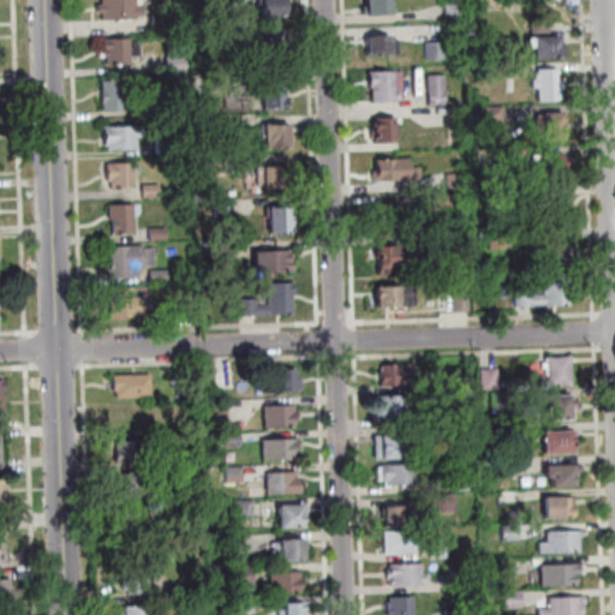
[(105,23),(105,16),(100,16),(99,6),(103,6),(103,0),(144,0),(145,18),(138,18),(138,22),(105,23)]
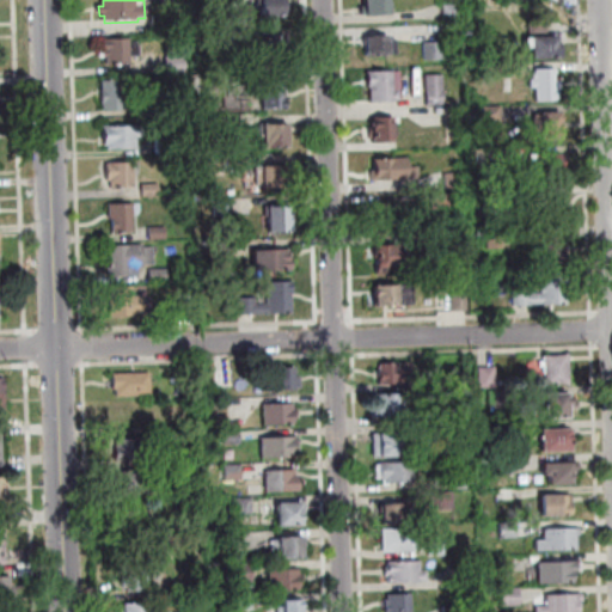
[(262,20),(262,16),(264,16),(264,10),(258,10),(258,0),(286,0),(286,19),(262,20)]
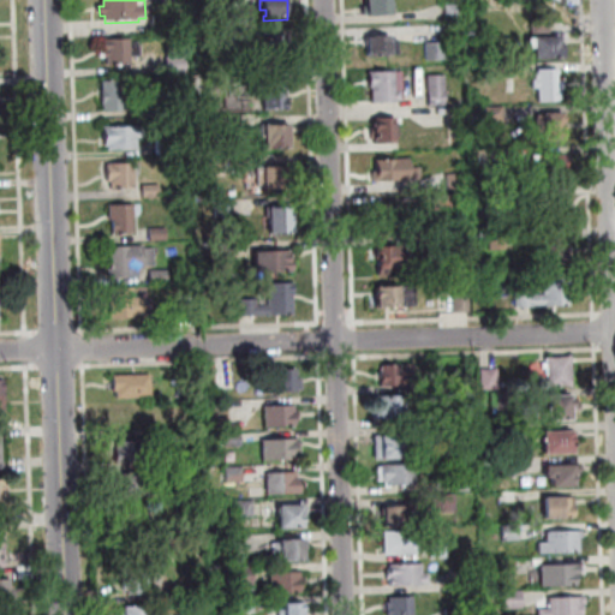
[(369,0),(369,7),(365,7),(365,17),(393,17),(393,0),(369,0)]
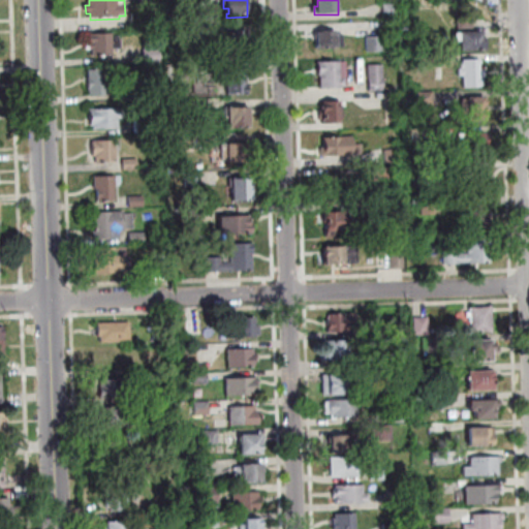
[(384,5),(385,19),(398,19),(398,5),(384,5)]
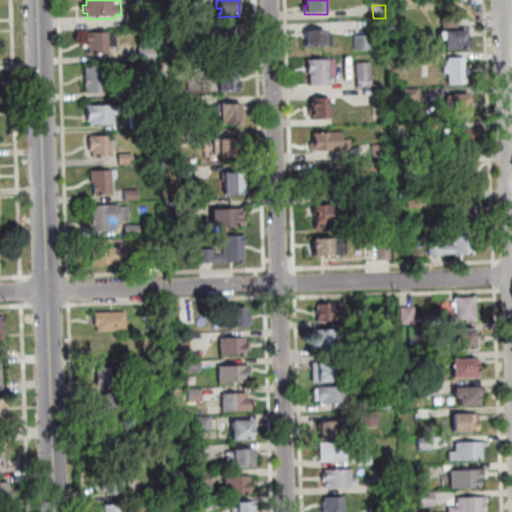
[(208,26),(192,26),(192,12),(207,12),(208,26)]
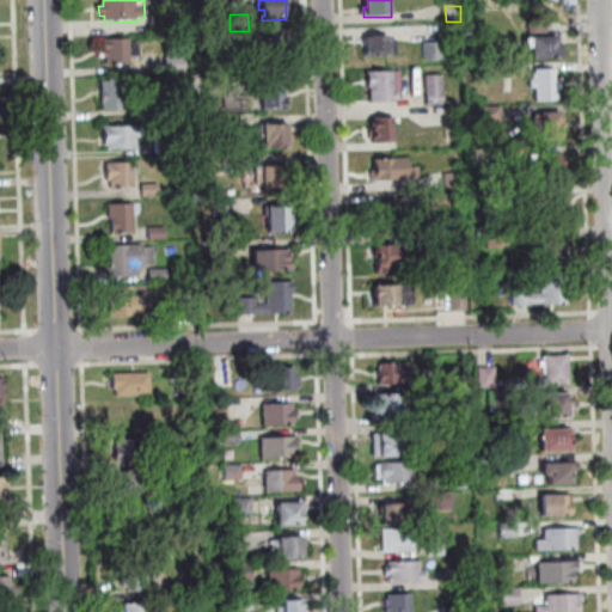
[(532,32),(550,31),(549,16),(531,17),(532,32)]
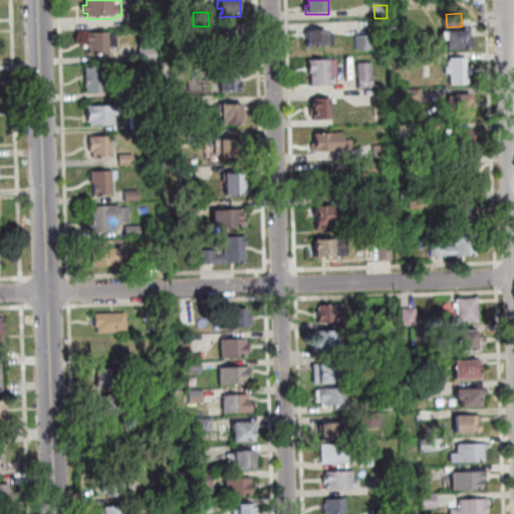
[(207,44),(191,44),(190,28),(206,27),(207,44)]
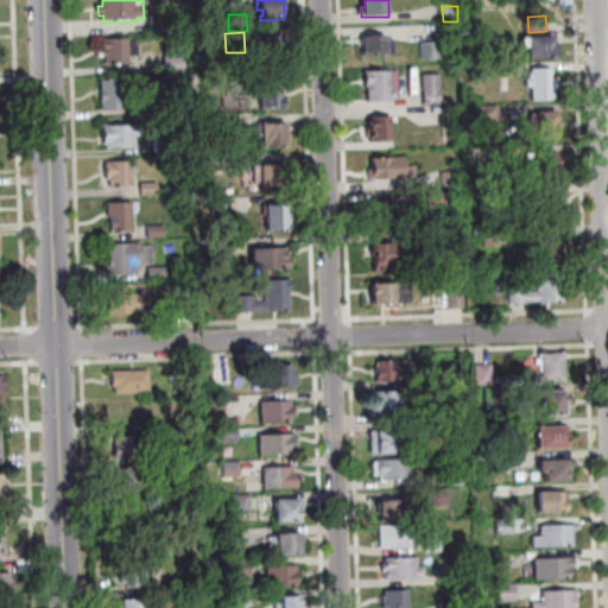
[(286,36),(287,64),(268,65),(267,56),(264,56),(264,42),(267,42),(267,37),(286,36)]
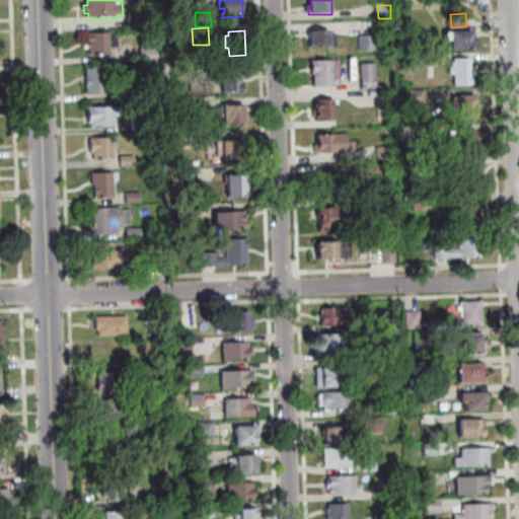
[(313,49),(339,48),(339,34),(331,35),(331,32),(312,33),(313,49)]
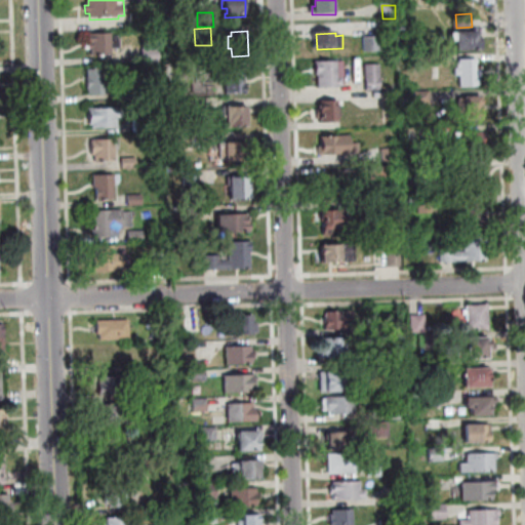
[(452,35),(452,43),(456,43),(457,52),(481,51),(481,40),(479,40),(479,34),(452,35)]
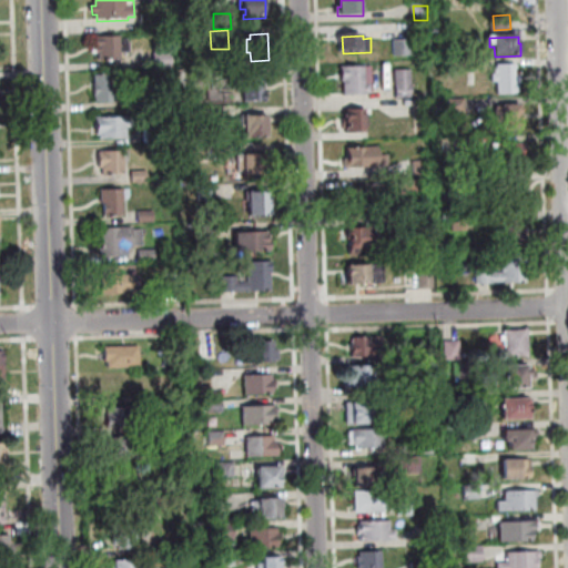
[(122,41),(132,40),(132,53),(123,53),(123,61),(101,62),(101,54),(94,54),(94,47),(97,47),(97,38),(122,38),(122,41)]
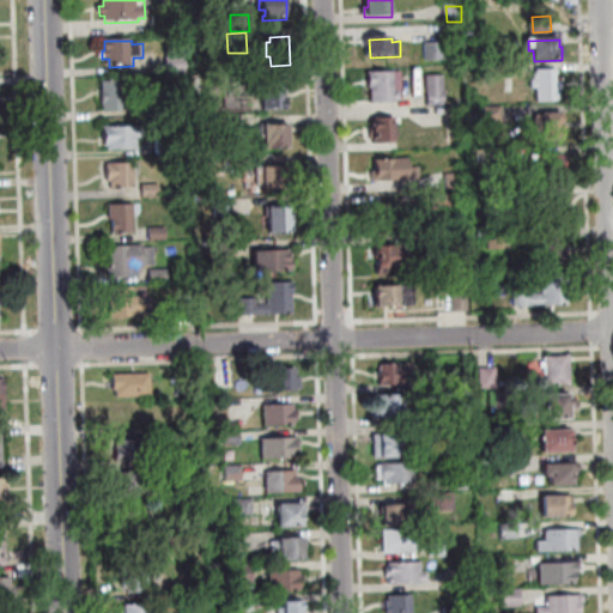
[(428,44),(428,61),(448,61),(447,43),(428,44)]
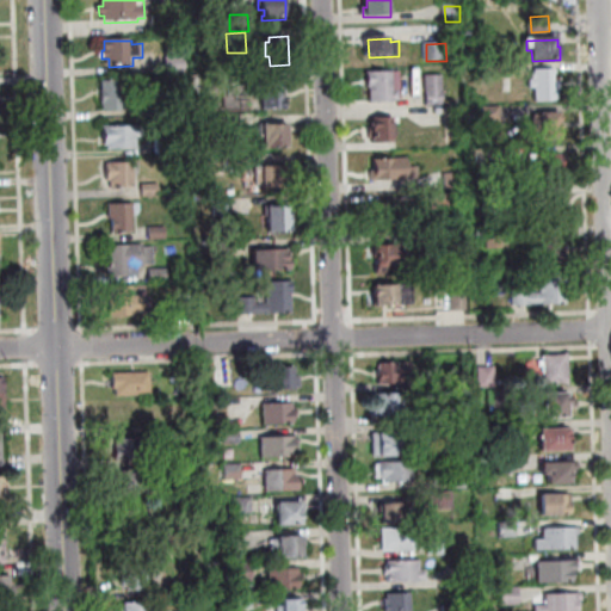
[(187,74),(168,74),(167,57),(186,56),(187,74)]
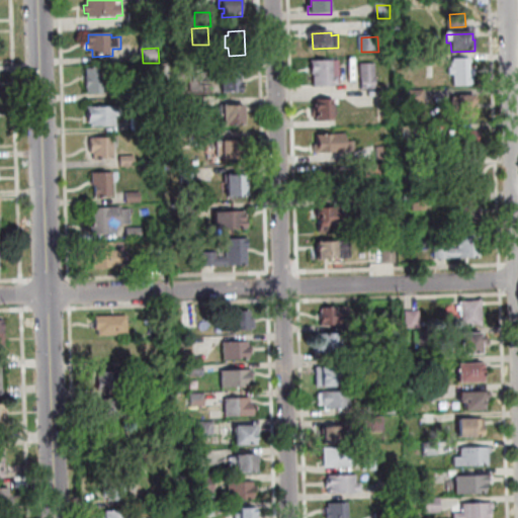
[(472,59),(472,68),(476,68),(476,76),(472,76),(472,86),(454,87),(454,75),(450,75),(450,69),(452,69),(452,63),(453,63),(453,60),(472,59)]
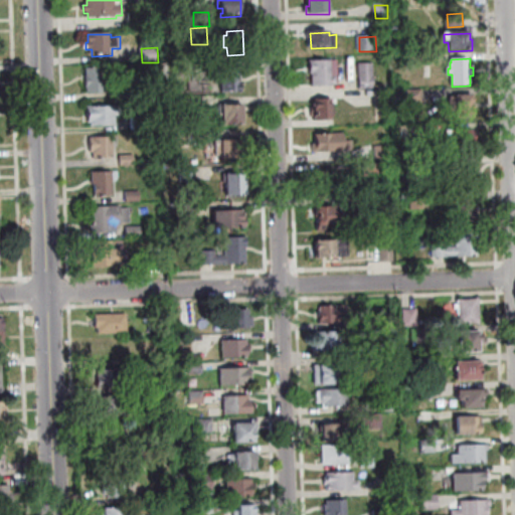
[(312,60),(312,73),(314,73),(315,87),(339,86),(339,75),(333,76),(333,60),(312,60)]
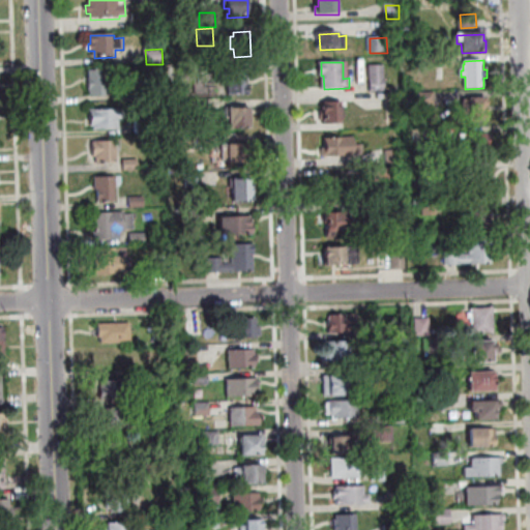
[(371,66),(372,93),(386,92),(385,66),(371,66)]
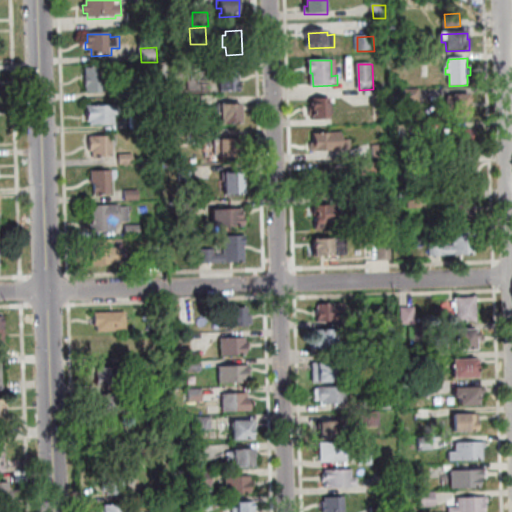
[(220,68),(241,67),(242,93),(221,94),(220,68)]
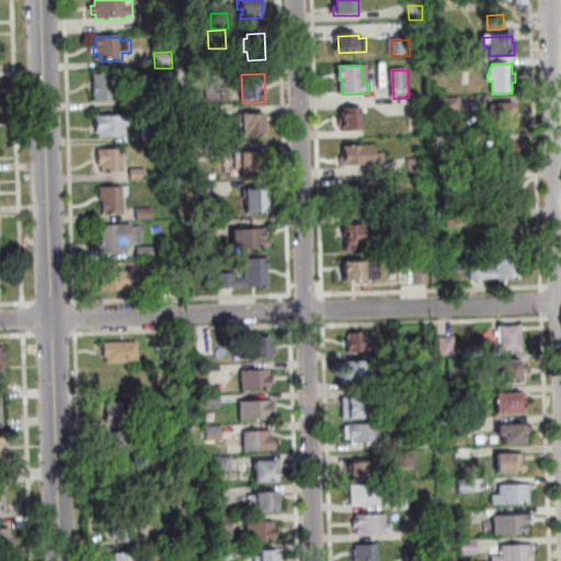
[(95,103),(94,76),(114,75),(115,91),(123,90),(123,98),(115,98),(115,103),(95,103)]
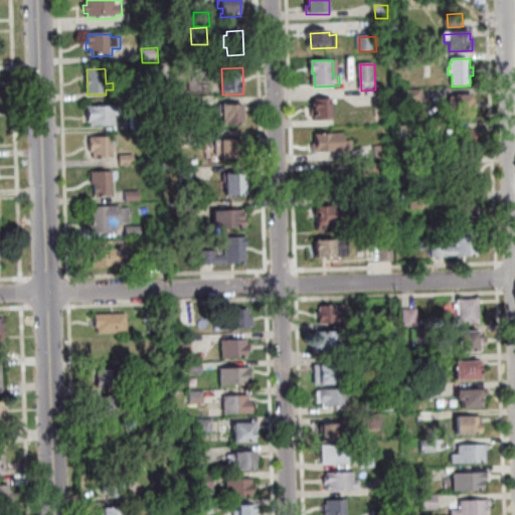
[(134,99),(120,99),(120,89),(133,88),(134,99)]
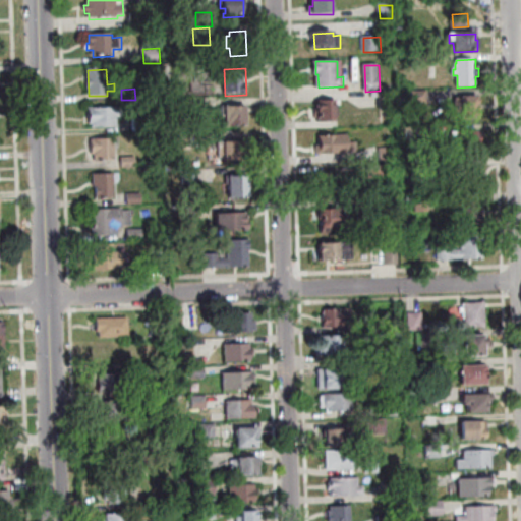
[(413,91),(413,105),(428,104),(427,91),(413,91)]
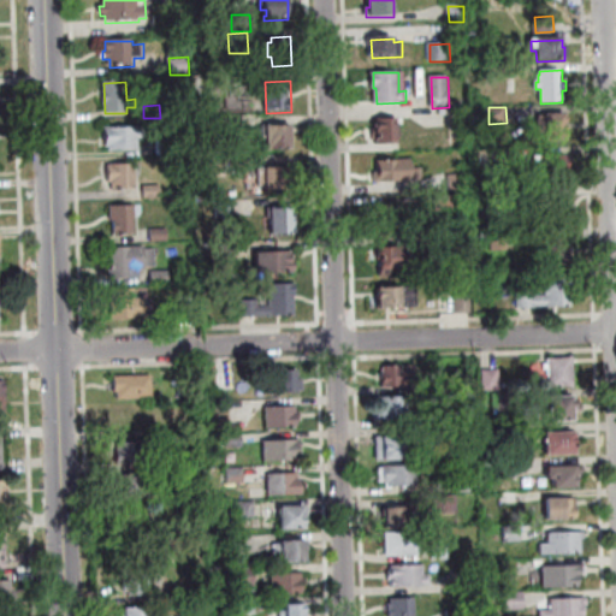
[(213,114),(214,131),(200,132),(199,114),(213,114)]
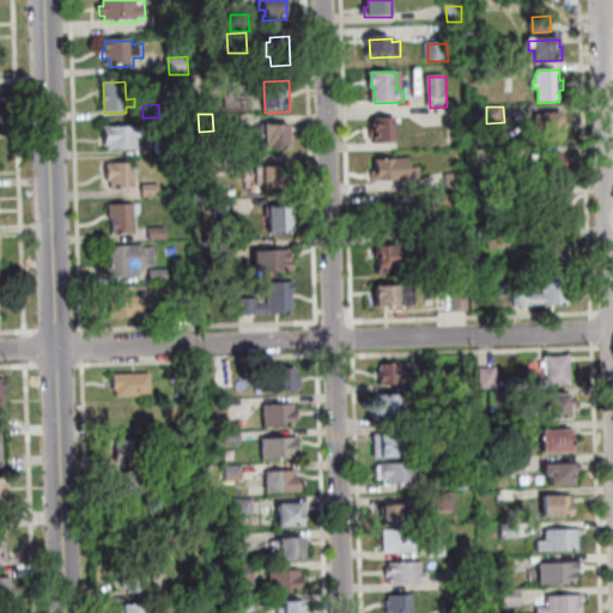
[(535,115),(536,134),(544,133),(544,143),(564,143),(564,114),(535,115)]
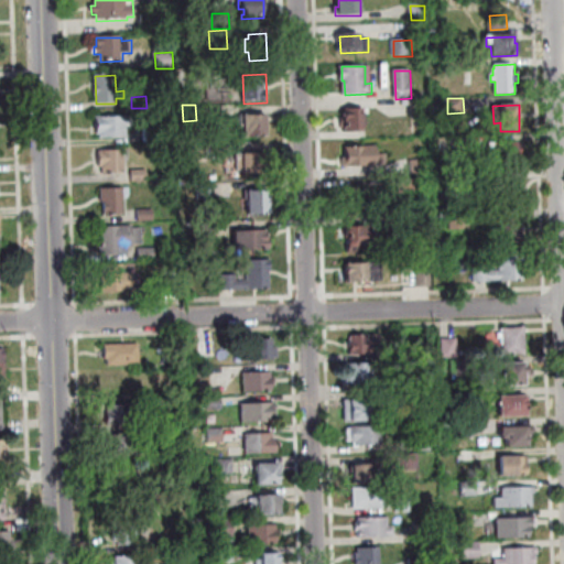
[(346,110),(372,109),(373,120),(366,120),(366,132),(346,133),(346,110)]
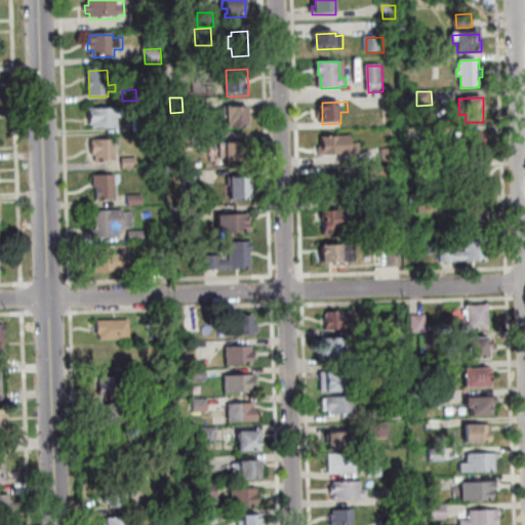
[(228,119),(226,119),(225,115),(224,113),(224,112),(224,110),(225,108),(249,107),(249,129),(229,129),(228,119)]
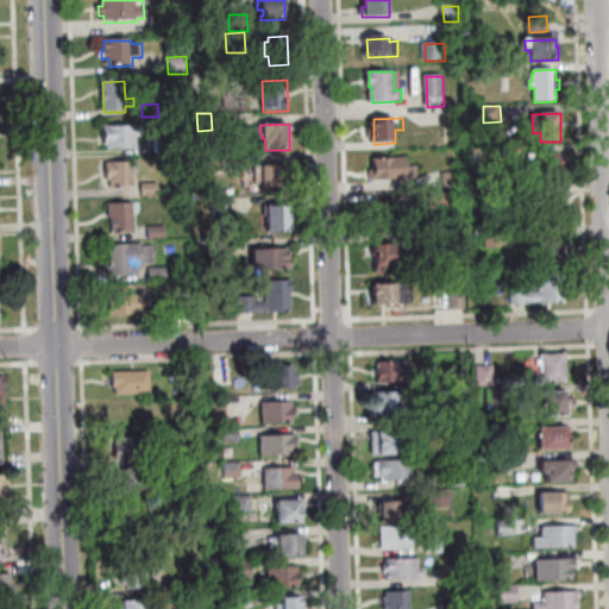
[(106,129),(145,126),(145,138),(138,138),(139,150),(110,151),(110,146),(106,146),(106,129)]
